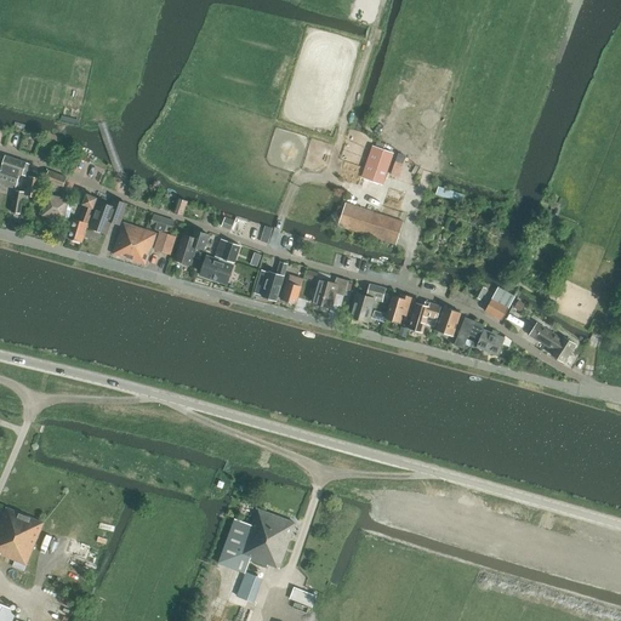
[(30,164),(5,155),(1,169),(0,175),(0,183),(16,189),(21,175),(26,176),(30,164)]
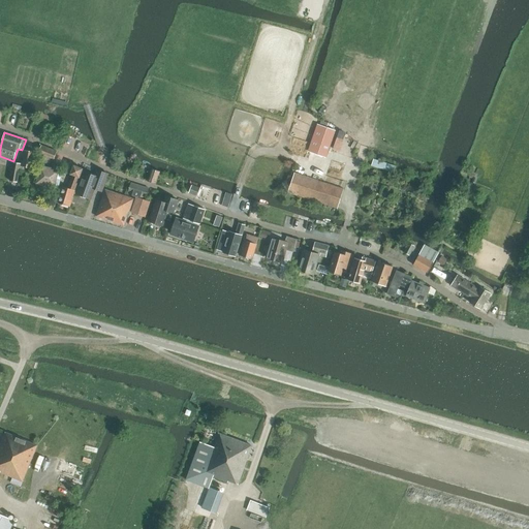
[(343,139),(337,137),(333,150),(339,152),(343,139)]
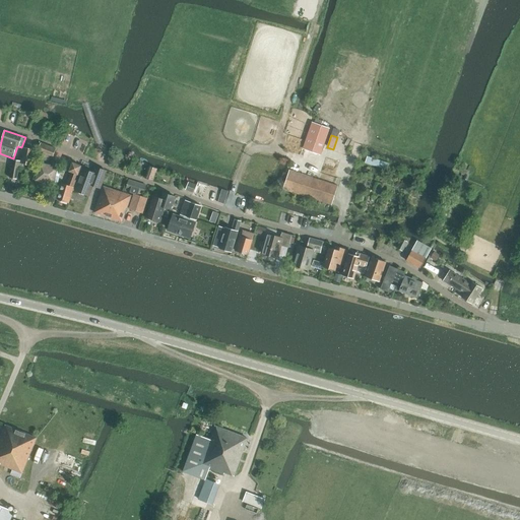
[(56,149),(41,143),(38,151),(37,158),(48,163),(51,156),(53,157),(56,149)]
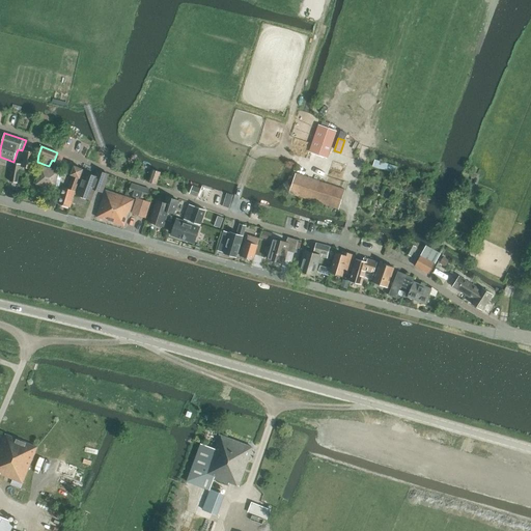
[(32,169),(35,152),(25,150),(22,167),(32,169)]
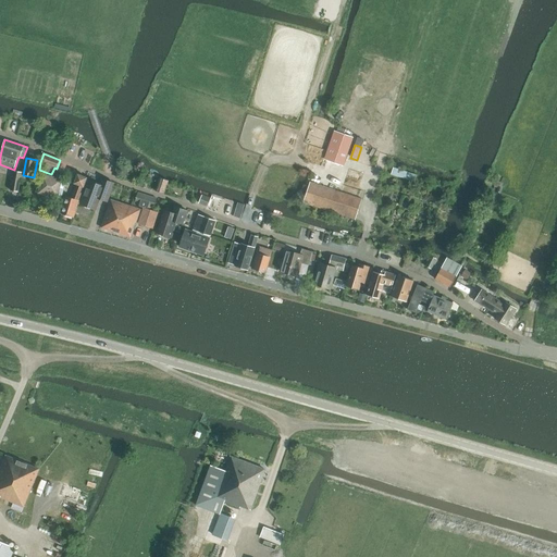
[(393,168),(391,174),(413,182),(416,175),(393,168)]
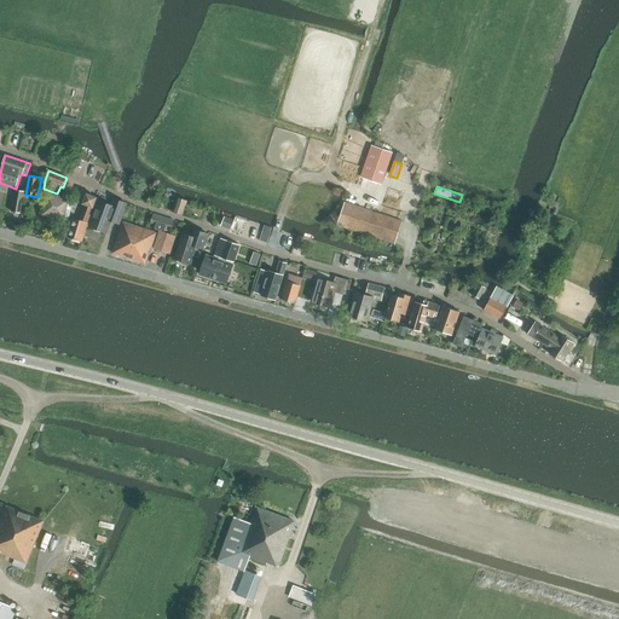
[(19,214),(24,191),(16,190),(12,212),(19,214)]
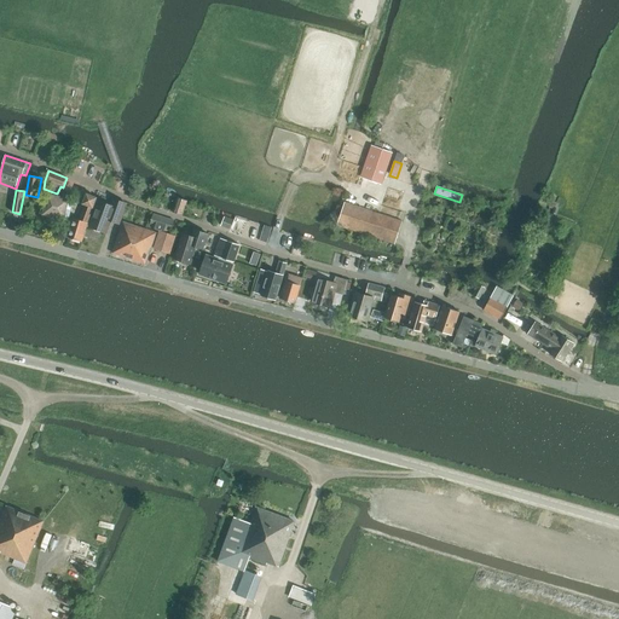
[(73,201),(48,194),(42,214),(68,220),(73,201)]
